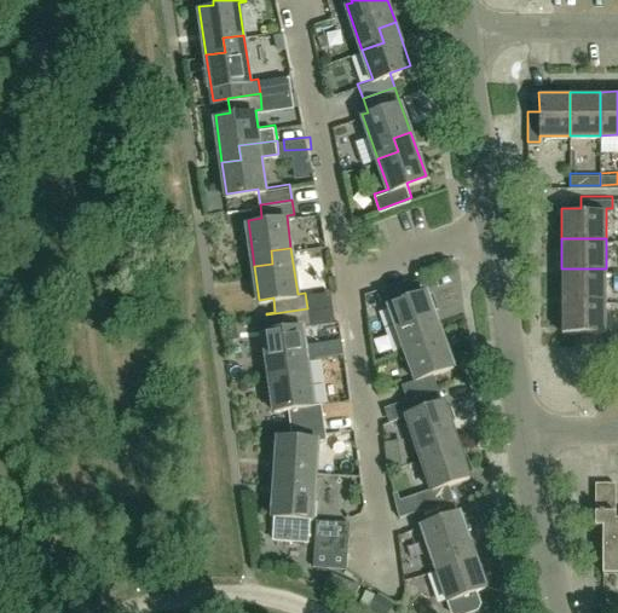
[(562,299),(606,299),(606,269),(561,269),(562,299)]
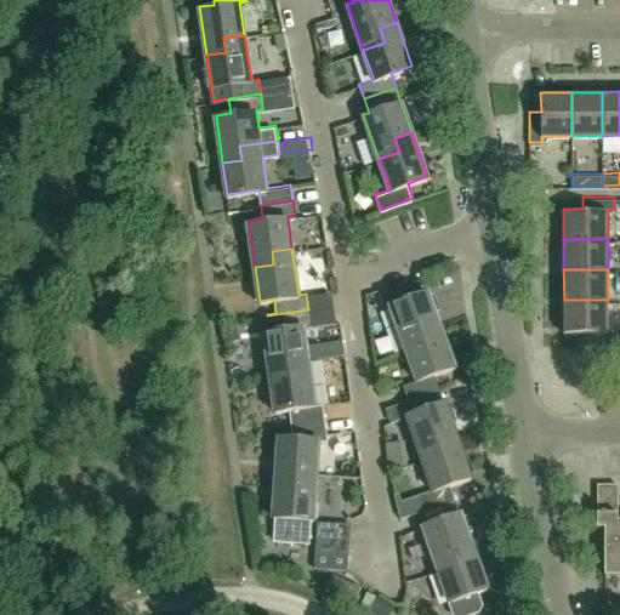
[(419,278),(387,289),(392,302),(390,303),(405,348),(426,341),(421,326),(438,320),(427,290),(424,291),(419,278)]
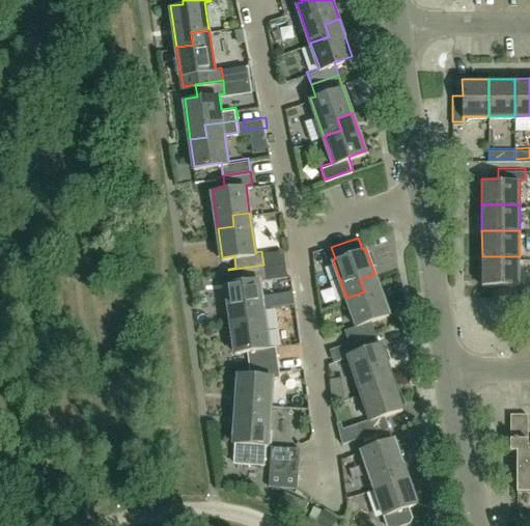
[(287,248),(269,251),(272,274),(290,271),(287,248)]
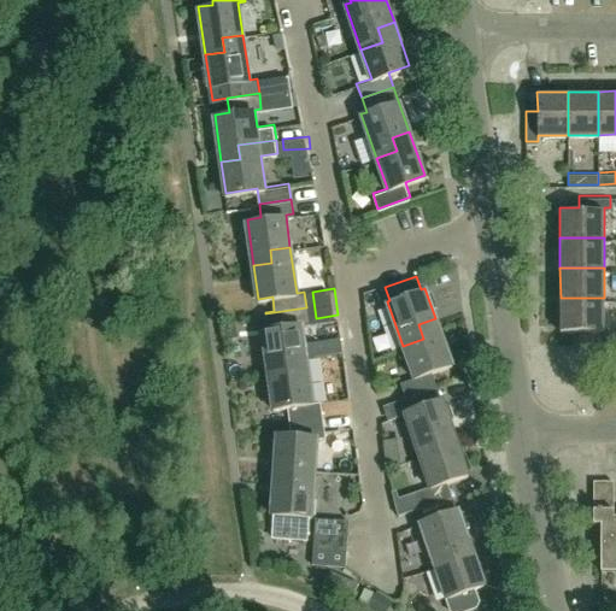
[(579,340),(610,340),(610,328),(604,328),(604,298),(561,298),(561,328),(579,328),(579,340)]
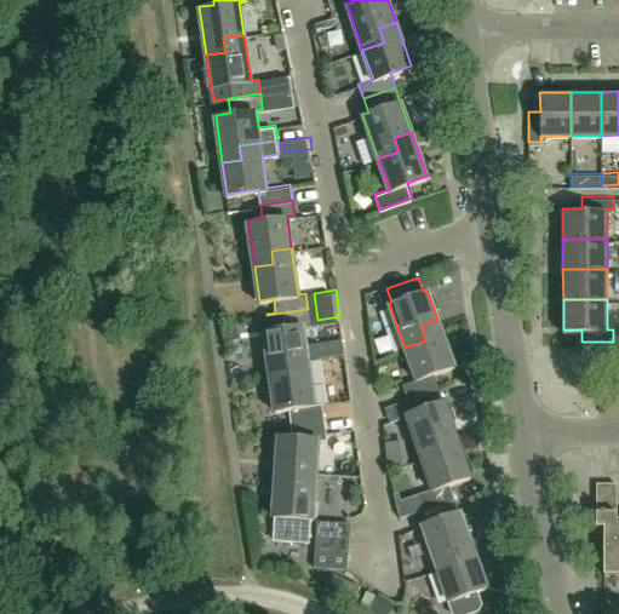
[(308,309),(267,315),(269,328),(264,330),(270,377),(290,374),(286,360),(307,357),(317,356),(316,342),(305,343),(302,325),(310,323),(308,309)]
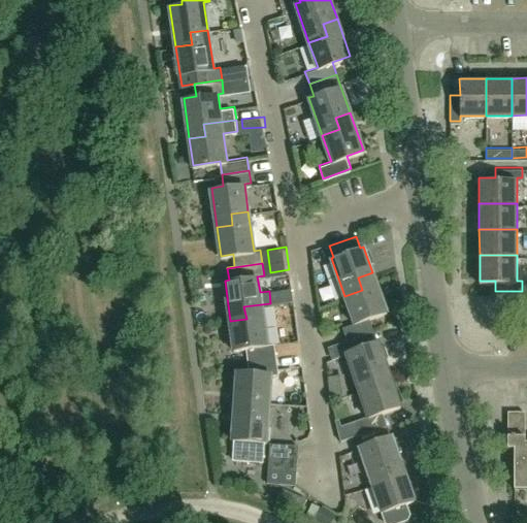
[(347,337),(372,329),(368,317),(386,311),(372,272),(358,278),(362,290),(344,296),(354,322),(342,326),(347,337)]
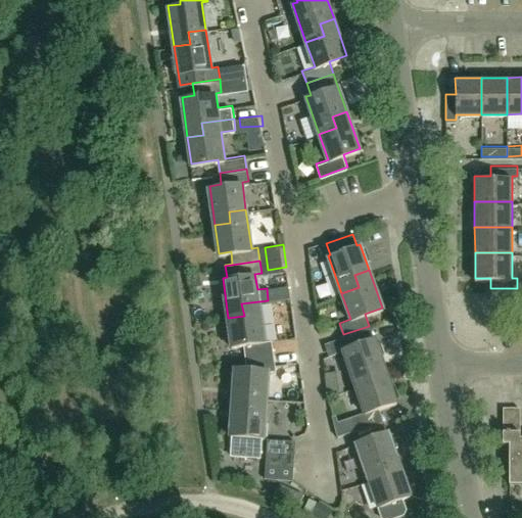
[(244,316),(228,318),(232,344),(244,342),(245,356),(273,351),(271,338),(265,339),(258,301),(241,303),(244,316)]
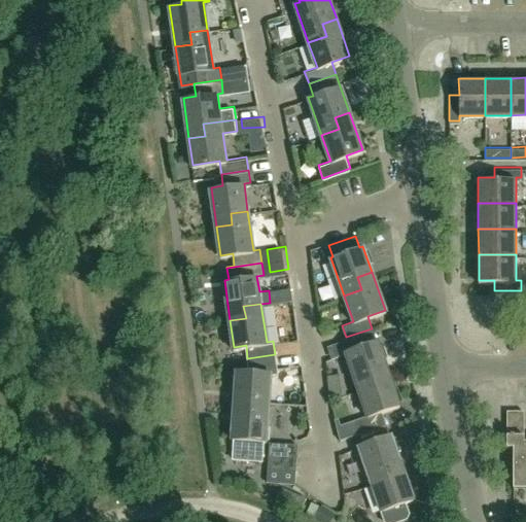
[(372,372),(386,367),(377,339),(376,340),(372,328),(346,337),(350,349),(345,351),(358,389),(377,383),(372,372)]
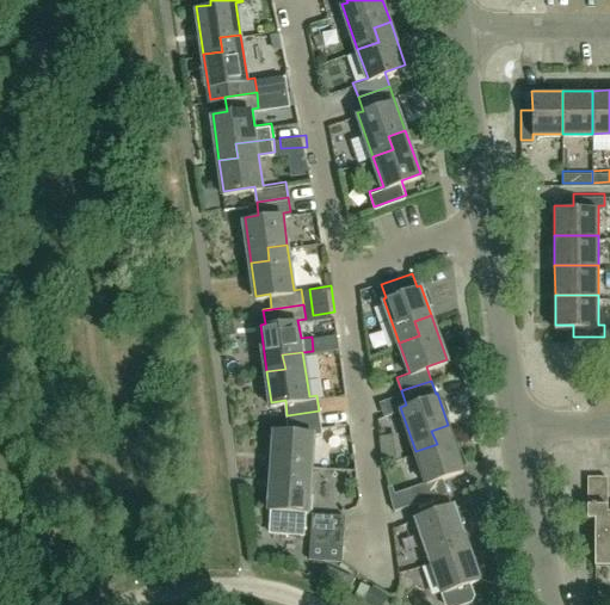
[(319,411),(287,415),(289,430),(273,428),(270,475),(289,477),(290,463),(310,464),(313,432),(321,431),(319,411)]
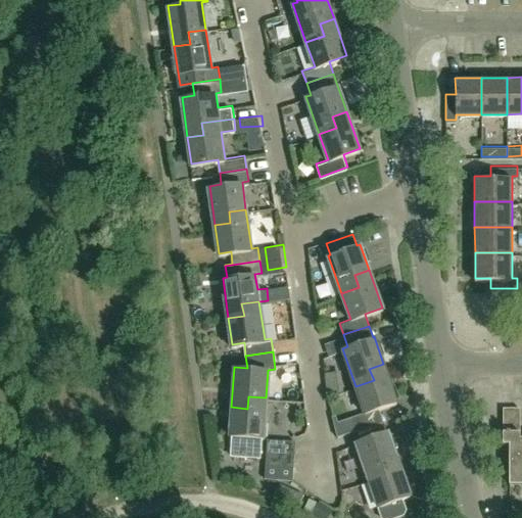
[(357,427),(383,418),(378,406),(396,399),(383,364),(369,369),(374,380),(356,386),(365,411),(352,415),(357,427)]
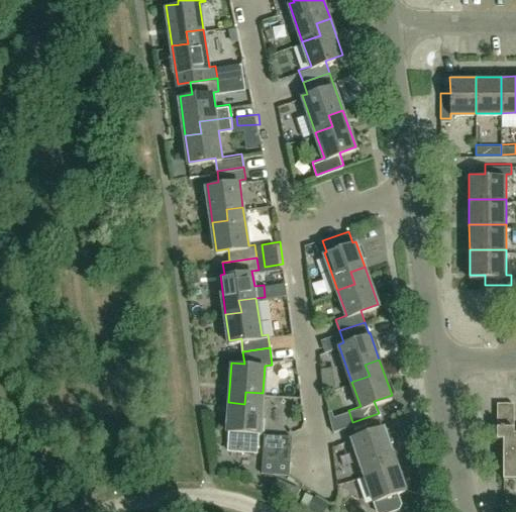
[(260,431),(263,393),(245,392),(244,404),(228,402),(226,429),(229,429),(227,447),(255,449),(258,431),(260,431)]
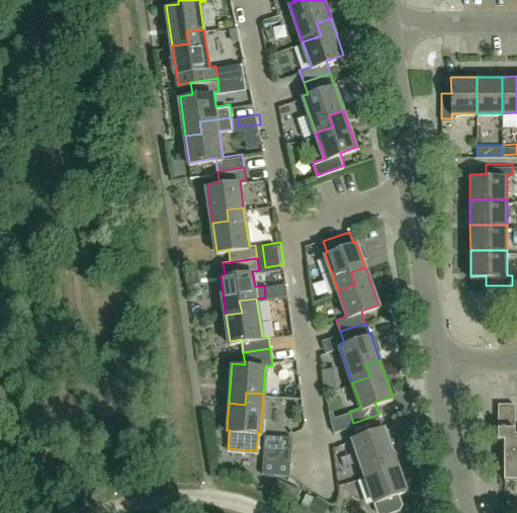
[(498,402),(498,438),(504,438),(504,478),(516,478),(516,431),(514,432),(514,402),(498,402)]
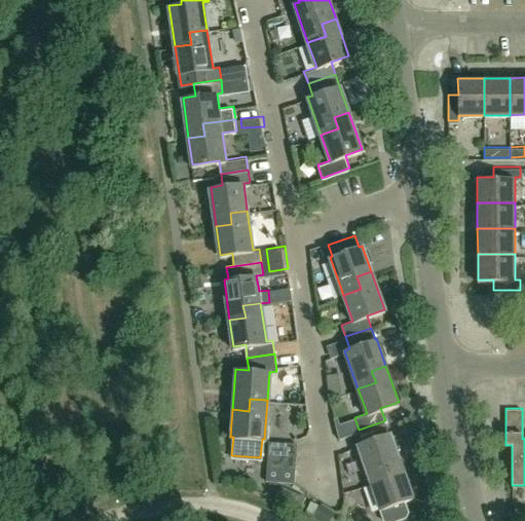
[(385,420),(359,430),(363,442),(358,444),(371,481),(388,476),(383,463),(400,458),(390,433),(389,433),(385,420)]
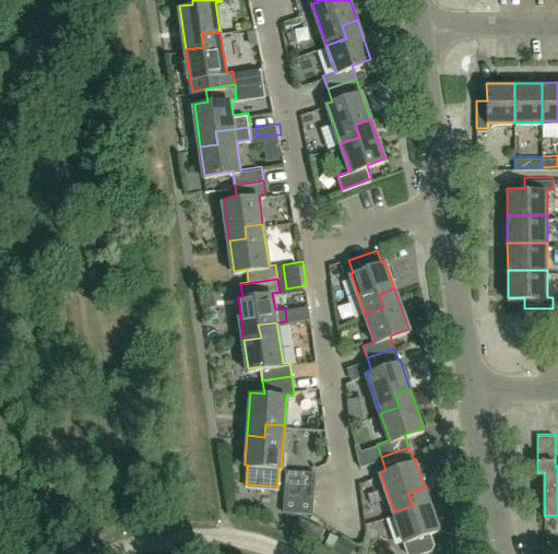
[(285,468),(284,481),(313,483),(315,469),(285,468)]
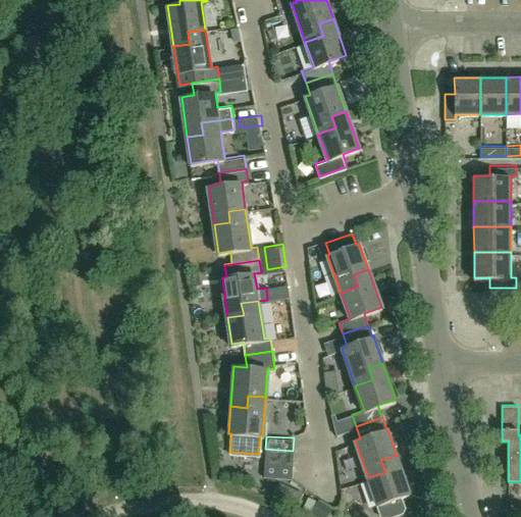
[(293,451),(265,449),(264,462),(293,464),(293,451)]
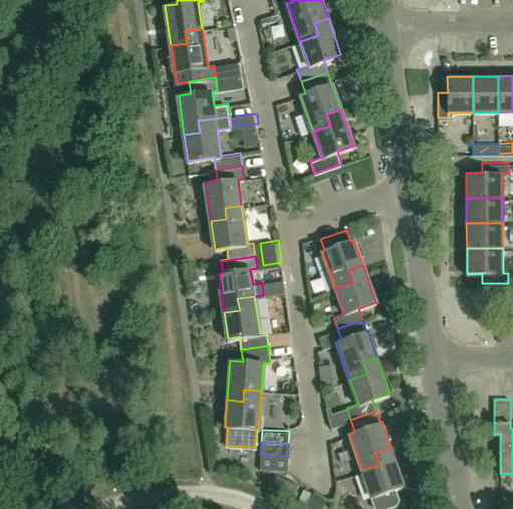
[(379,465),(362,470),(371,496),(375,507),(379,508),(397,503),(399,498),(395,488),(404,485),(391,448),(374,453),(379,465)]
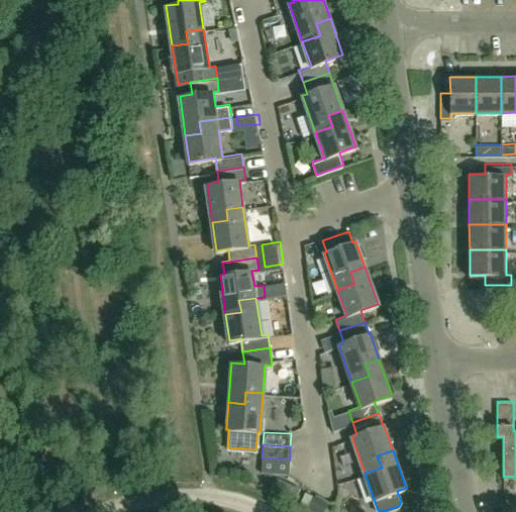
[(289,473),(290,459),(262,457),(261,471),(289,473)]
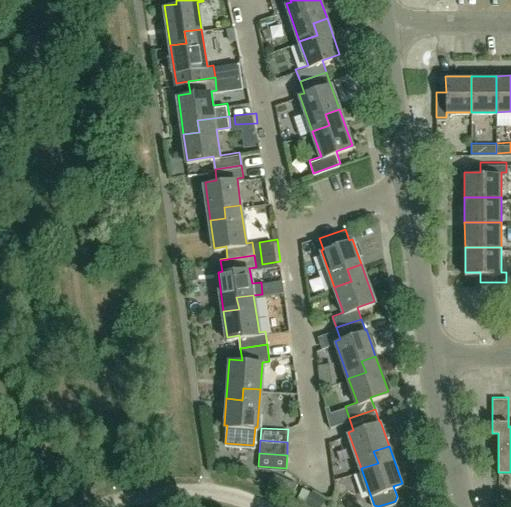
[(274,471),(268,483),(291,494),(297,482),(274,471)]
